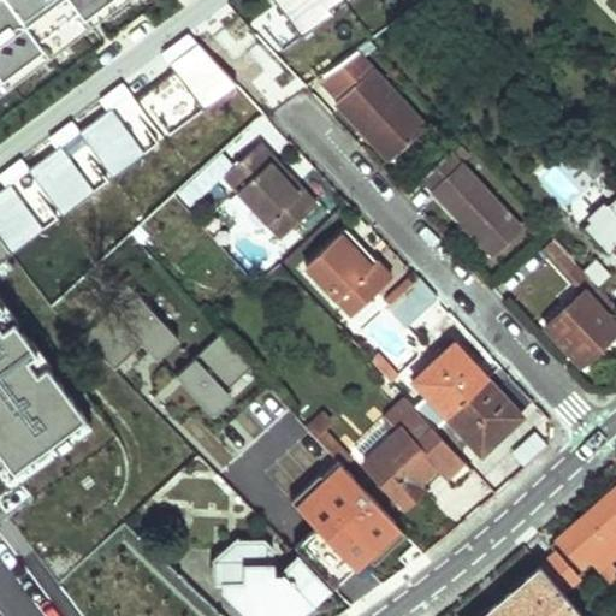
[(0,0),(0,93),(124,0),(0,0)]
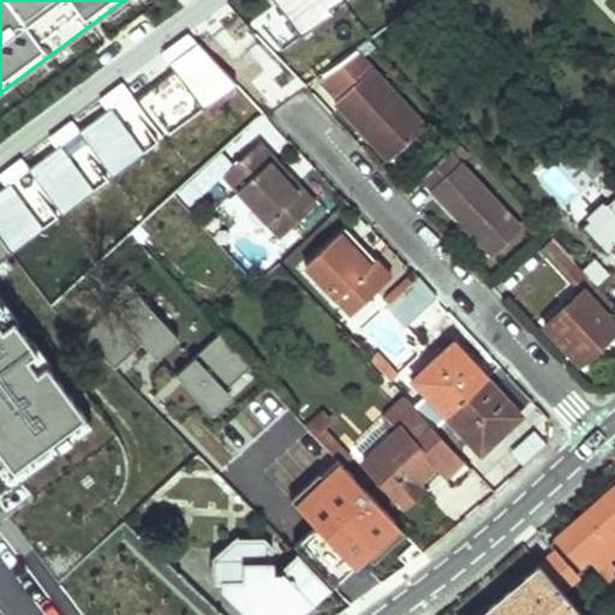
[(256,0),(239,13),(276,53),(346,1),(345,0),(256,0)]
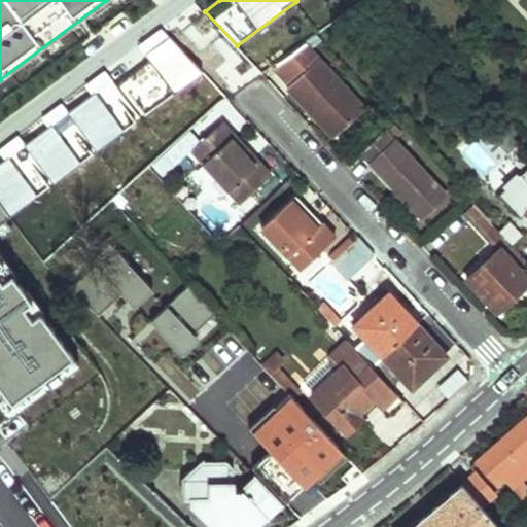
[(112,79),(142,118),(198,76),(168,37),(112,79)]
